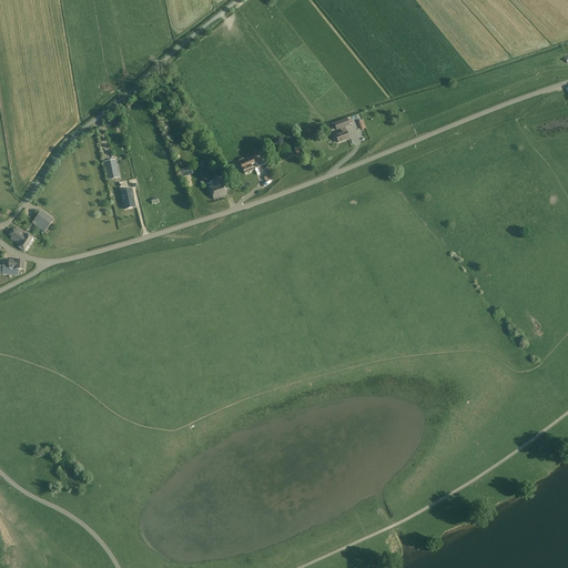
[(350,125),(347,119),(334,123),(336,131),(340,130),(342,133),(335,135),(338,143),(350,139),(345,128),(350,125)]
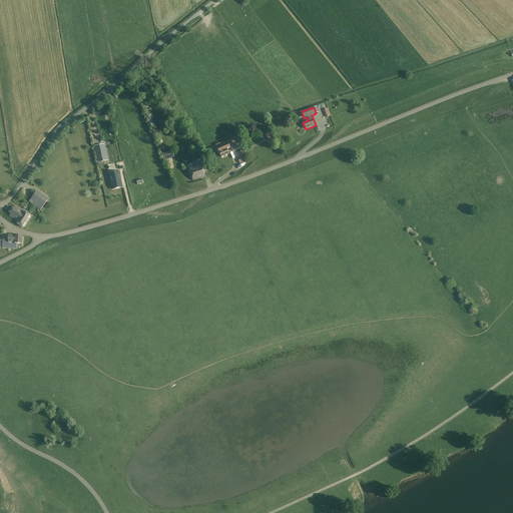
[(230,144),(233,151),(241,148),(238,141),(230,144)]
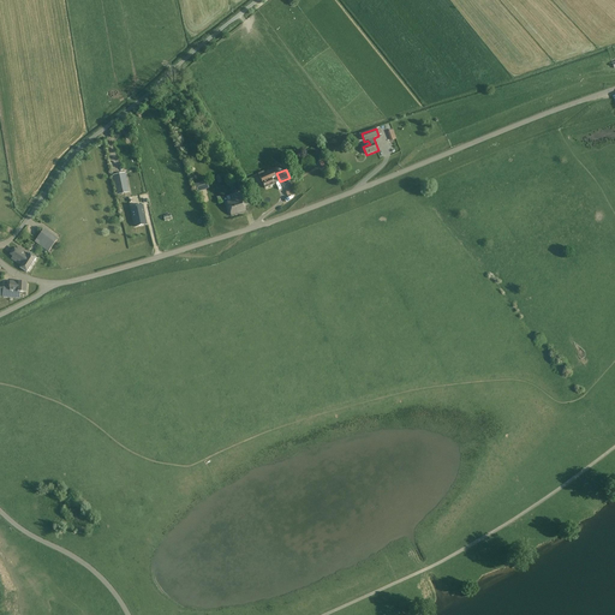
[(129,192),(124,173),(113,175),(118,195),(129,192)]
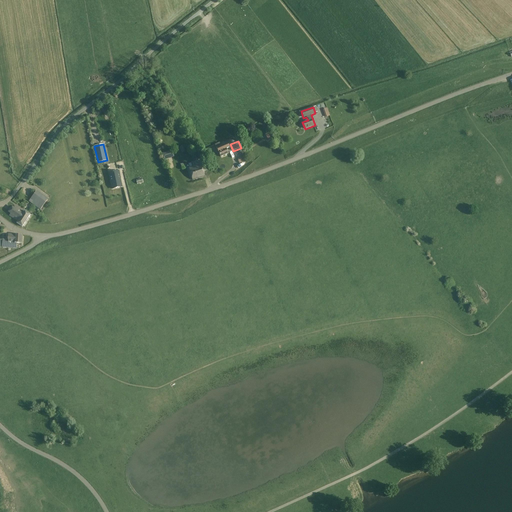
[(217,148),(221,157),(228,154),(224,145),(217,148)]
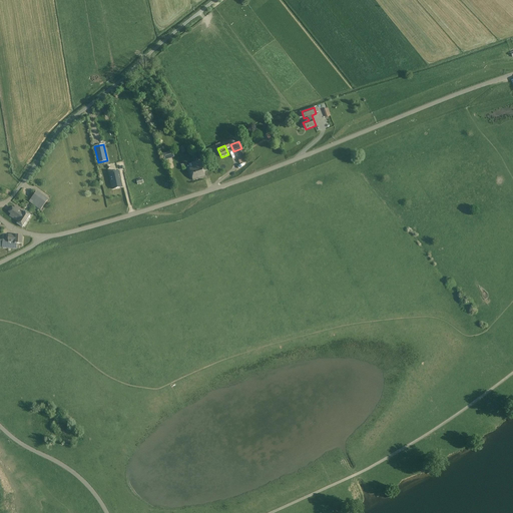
[(172,151),(163,154),(165,160),(174,156),(172,151)]
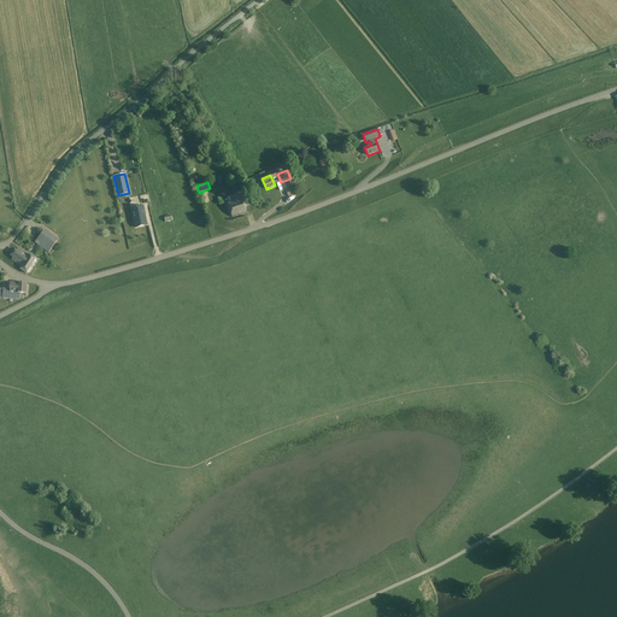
[(248,205),(246,198),(239,200),(235,200),(228,203),(233,217),(247,212),(245,206),(248,205)]
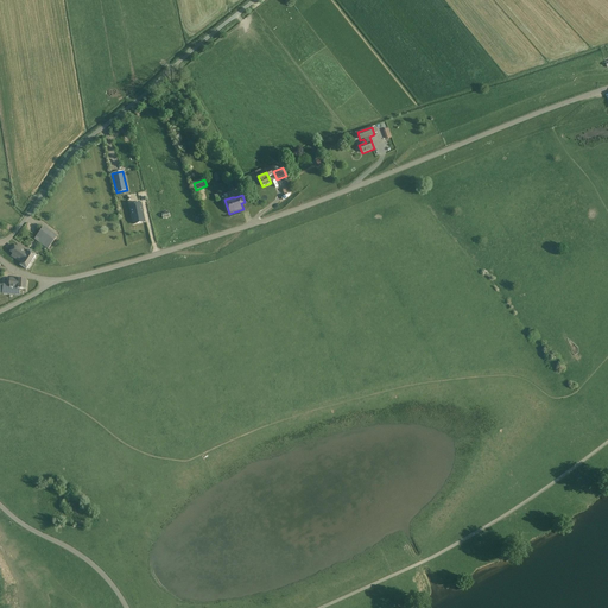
[(145,222),(140,204),(130,207),(134,225),(145,222)]
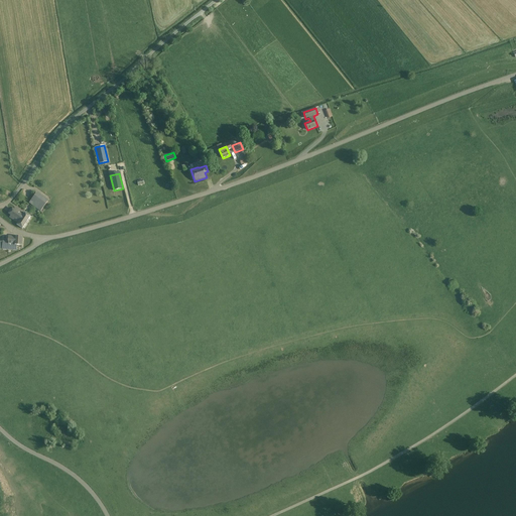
[(48,201),(37,192),(29,204),(40,212),(48,201)]
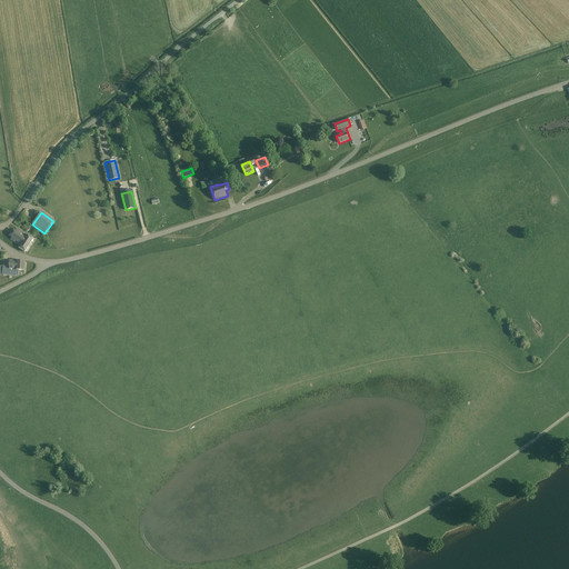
[(27,236),(17,229),(10,239),(20,246),(19,248),(25,252),(33,239),(28,235),(27,236)]
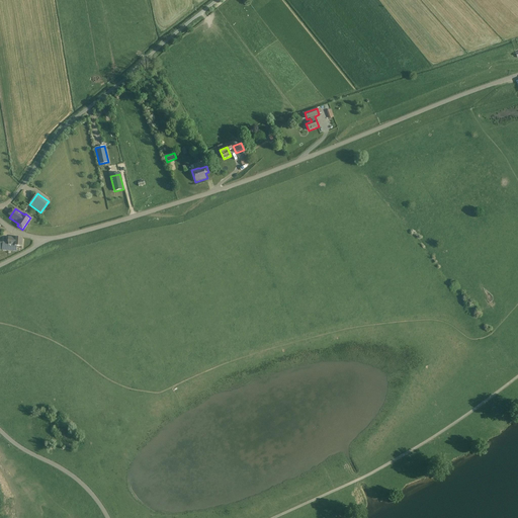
[(3,243),(0,242),(0,250),(16,251),(16,246),(22,247),(23,238),(8,237),(8,243),(3,242),(3,243)]
